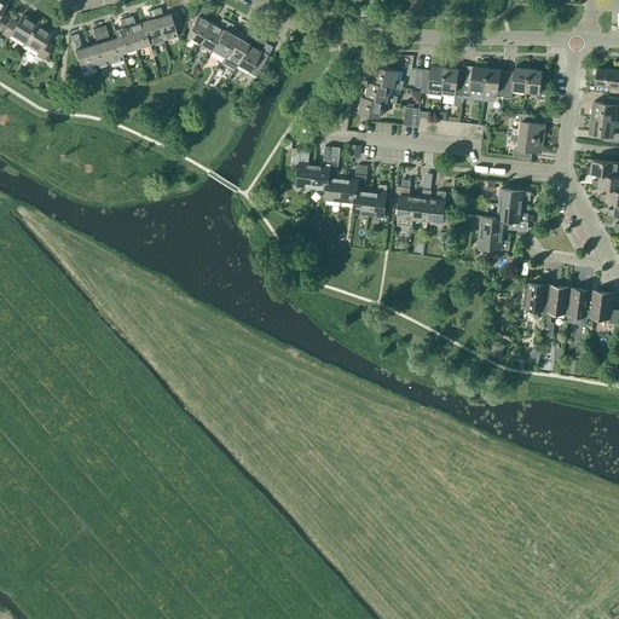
[(154,10),(163,40),(177,35),(174,27),(181,24),(178,12),(171,13),(162,16),(160,7),(154,10)]
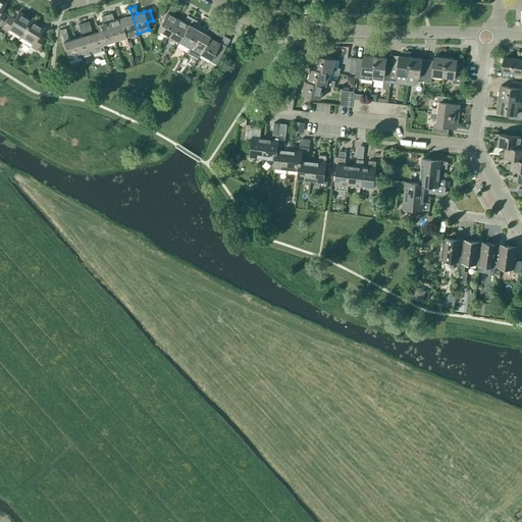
[(168,36),(177,18),(171,15),(175,9),(170,6),(157,30),(168,36)]
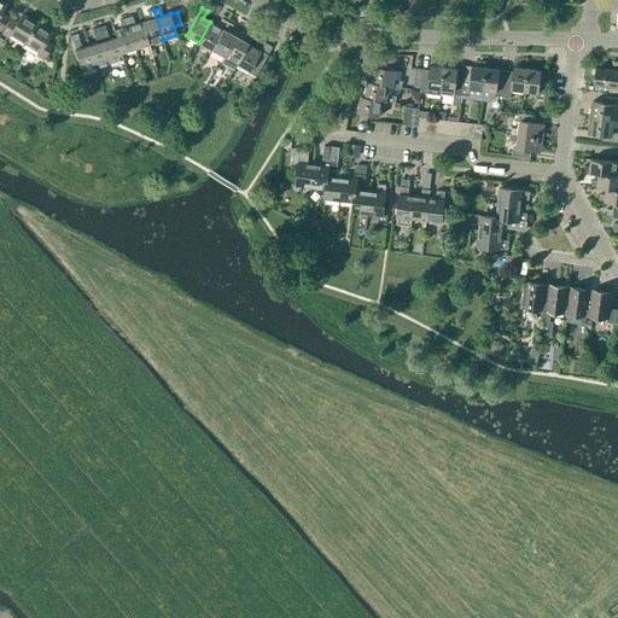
[(191,9),(187,16),(192,19),(197,12),(191,9)]
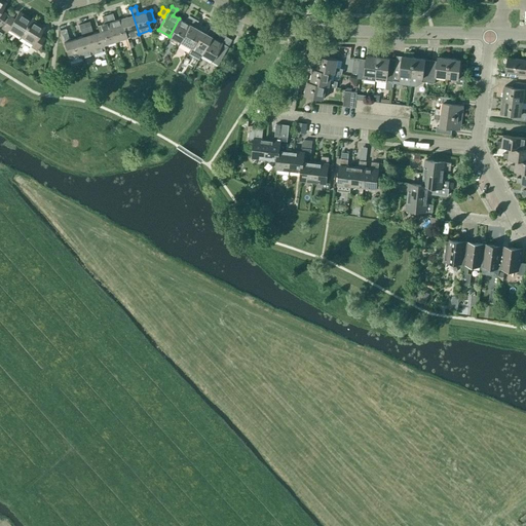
[(126,37),(139,34),(130,8),(125,9),(127,16),(121,19),(126,37)]
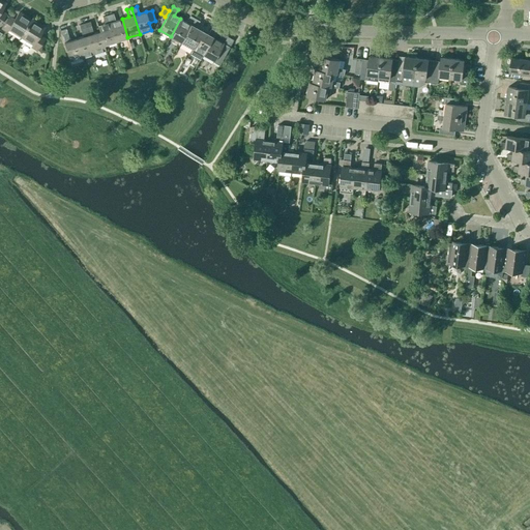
[(21,37),(31,20),(20,12),(15,20),(9,17),(2,29),(7,32),(9,30),(21,37)]
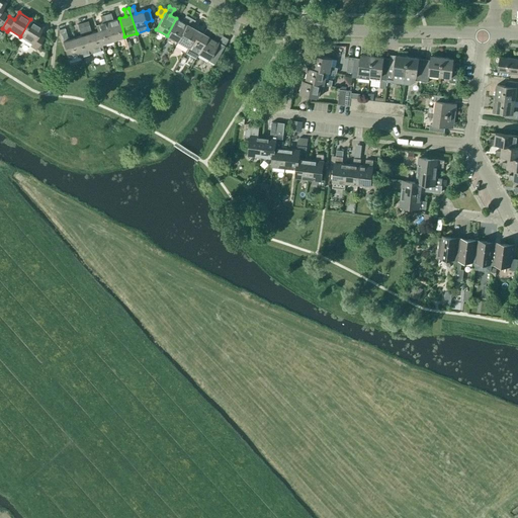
[(124,36),(119,18),(112,20),(110,13),(105,15),(113,40),(124,36)]
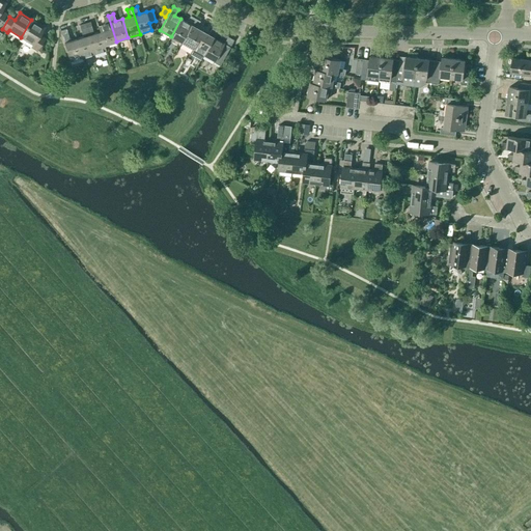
[(104,45),(105,45),(116,42),(108,16),(103,17),(105,24),(98,26),(100,31),(104,45)]
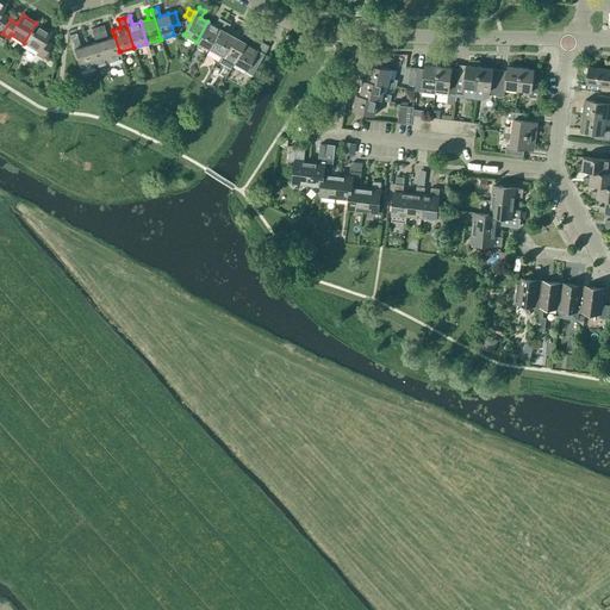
[(209,49),(224,22),(219,18),(215,26),(207,22),(197,42),(209,49)]
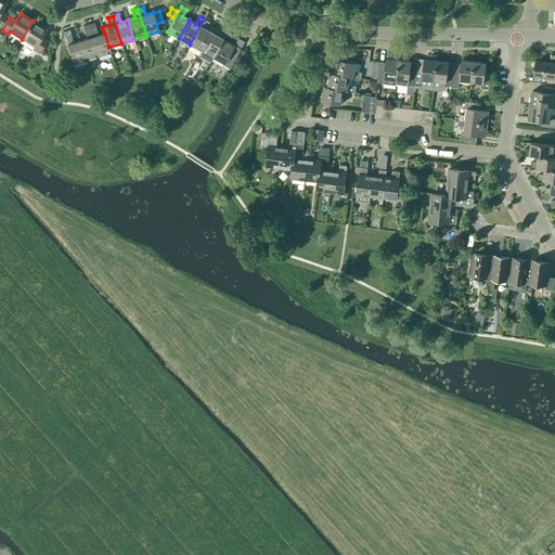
[(202,51),(211,33),(205,29),(209,22),(204,20),(190,44),(201,51),(202,51)]
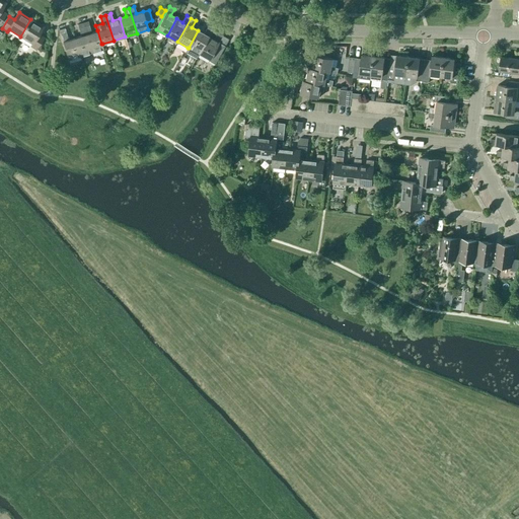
[(30,19),(20,36),(32,44),(30,47),(36,50),(44,38),(39,34),(44,27),(30,19)]
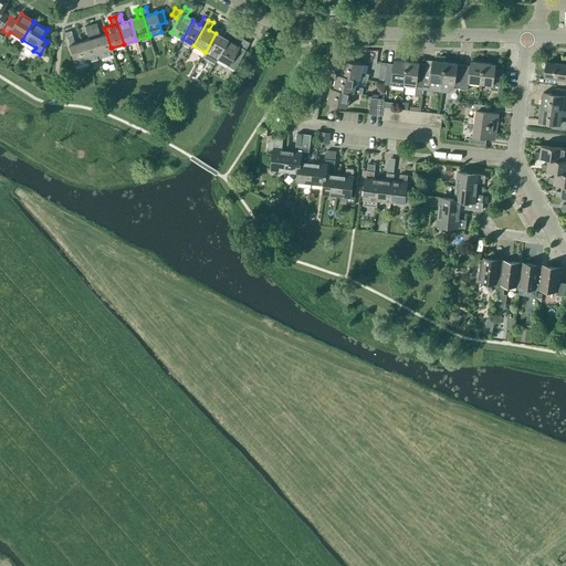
[(106,33),(100,35),(96,23),(90,24),(100,58),(113,53),(112,48),(111,48),(106,33)]
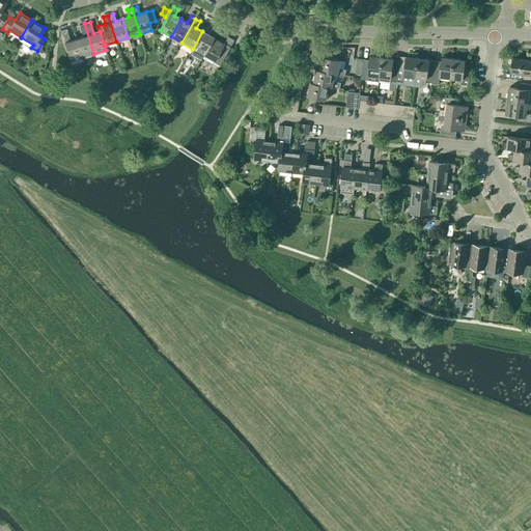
[(77,38),(82,57),(93,54),(84,23),(79,25),(83,36),(77,38)]
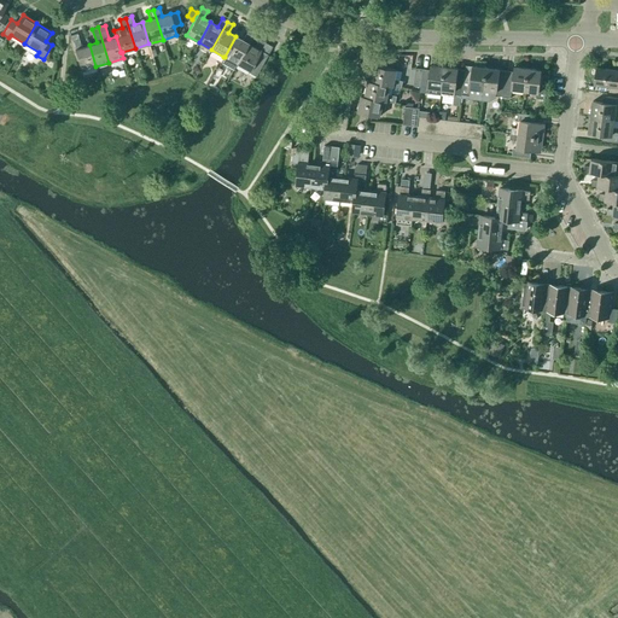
[(248,44),(249,44),(252,36),(246,33),(243,40),(235,36),(225,57),(223,57),(220,62),(233,70),(237,64),(248,44)]
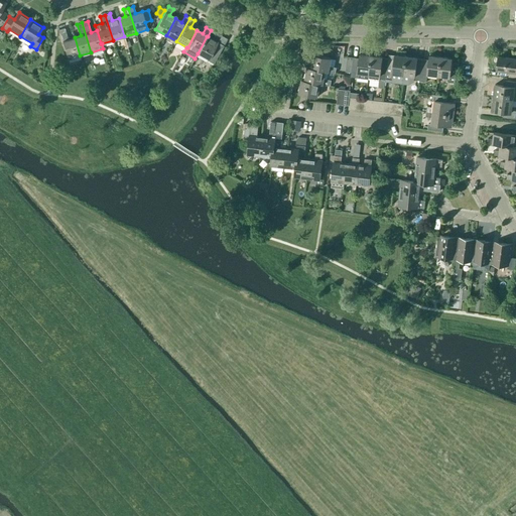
[(80,55),(75,37),(68,39),(66,32),(60,34),(68,59),(80,55)]
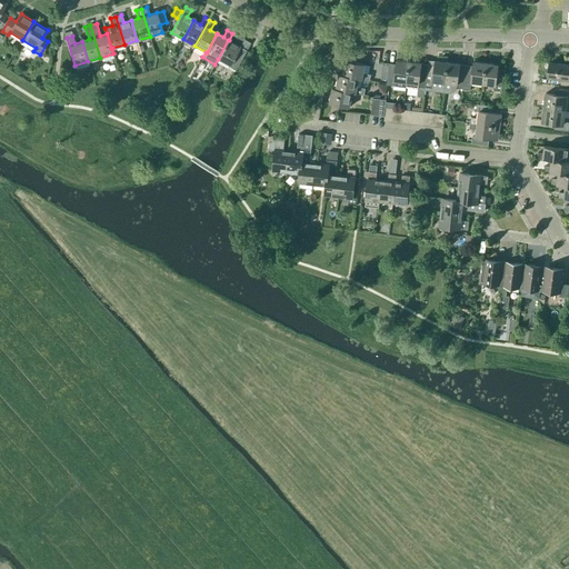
[(218,59),(229,66),(229,67),(235,70),(236,70),(250,45),(243,40),(245,40),(239,37),(235,43),(229,40),(228,40),(218,59)]
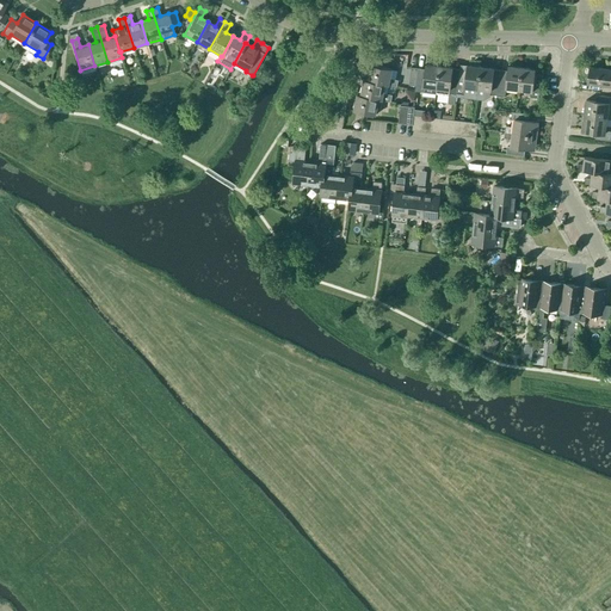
[(494,68),(495,61),(479,59),(477,66),(494,68)]
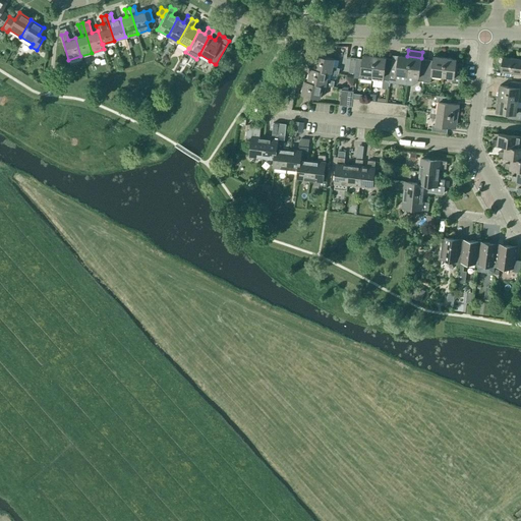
[(331,72),(331,73),(338,74),(340,68),(333,67),(335,59),(315,55),(313,69),(331,72)]
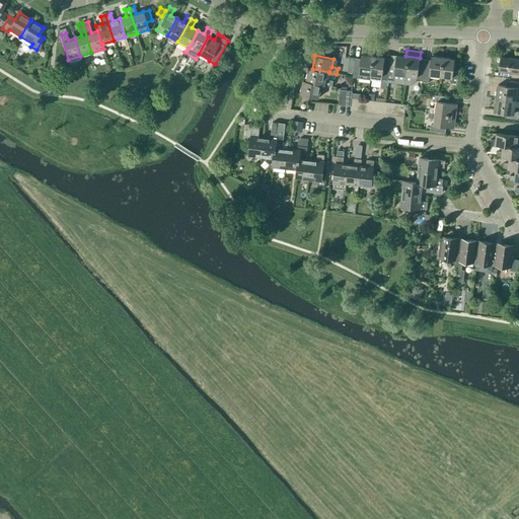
[(371,75),(373,57),(362,55),(361,59),(355,58),(354,73),(353,73),(353,77),(359,78),(360,74),(370,75),(371,75)]
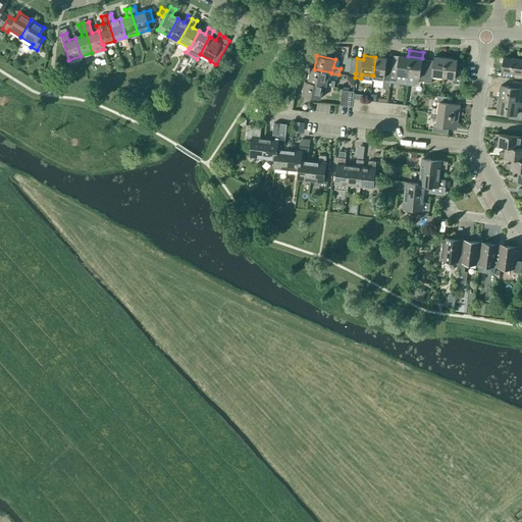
[(407,85),(411,57),(399,56),(398,67),(392,66),(389,81),(389,83),(407,85)]
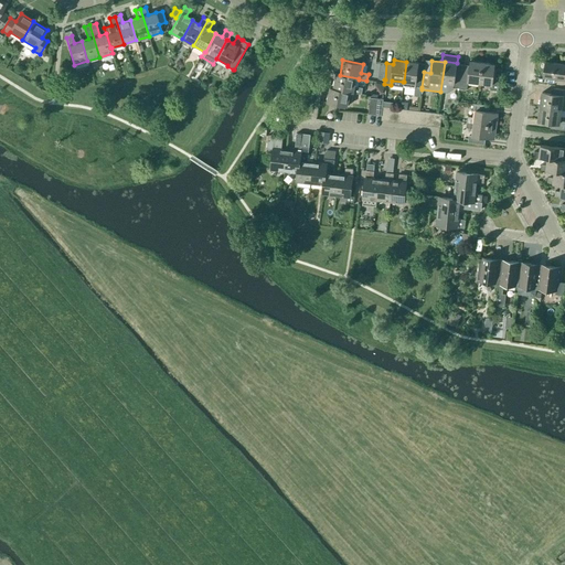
[(422,87),(424,72),(417,71),(418,63),(406,62),(404,82),(403,82),(403,87),(415,88),(415,87),(422,87)]
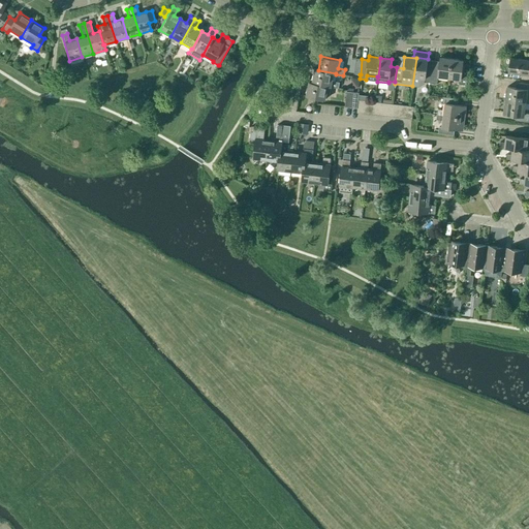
[(431,83),(433,67),(427,67),(428,60),(416,58),(412,86),(418,87),(425,84),(425,82),(431,83)]
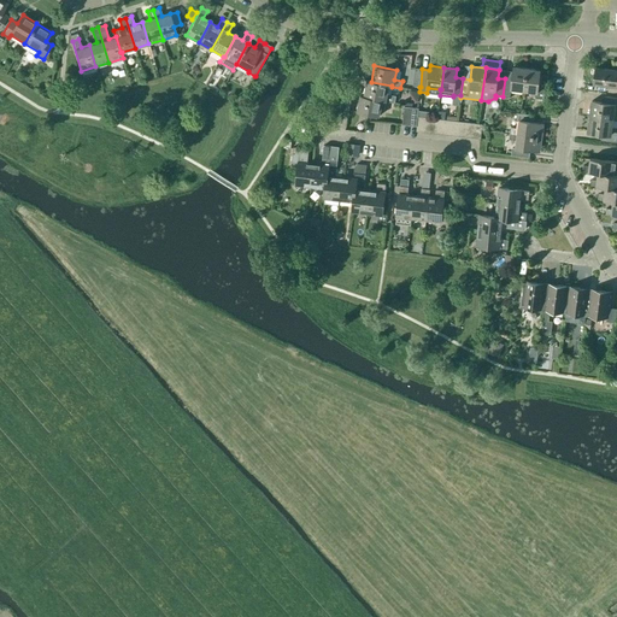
[(524,90),(527,69),(513,68),(511,80),(505,78),(503,97),(510,98),(511,89),(524,90)]
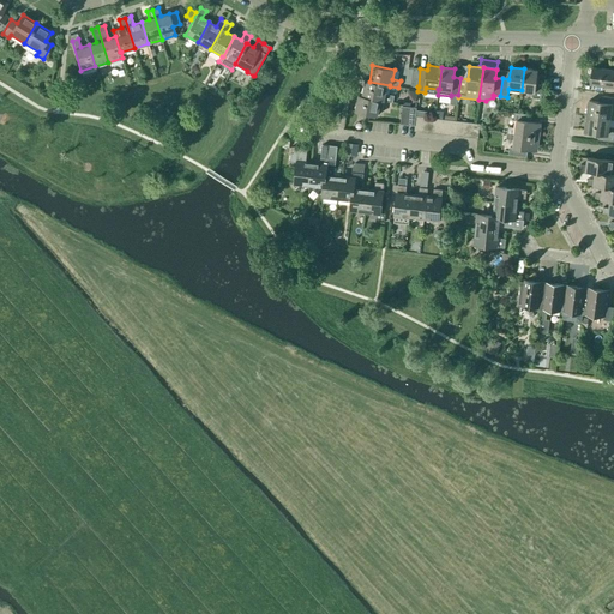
[(524,68),(522,90),(534,92),(534,97),(541,98),(543,80),(536,80),(537,71),(524,68)]
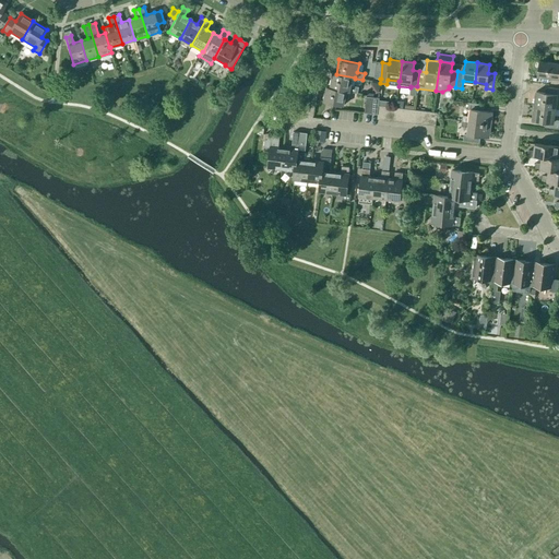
[(558,84),(558,63),(540,62),(538,76),(551,78),(550,83),(558,84)]
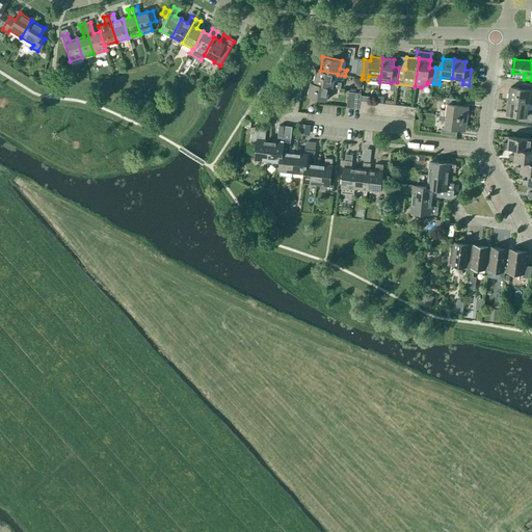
[(320,71),(317,70),(314,83),(333,87),(341,89),(342,83),(337,82),(338,75),(338,74),(320,71)]
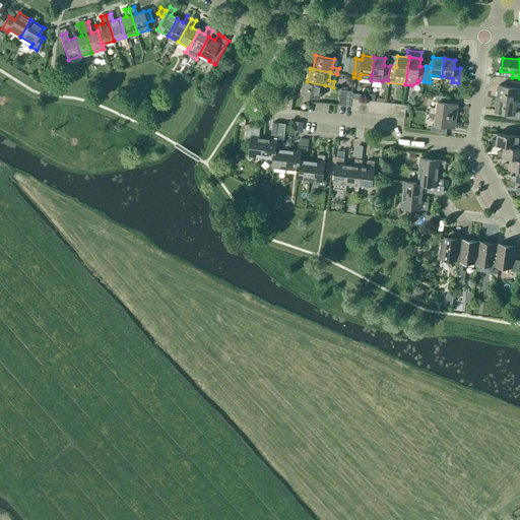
[(199,80),(196,85),(202,88),(205,84),(199,80)]
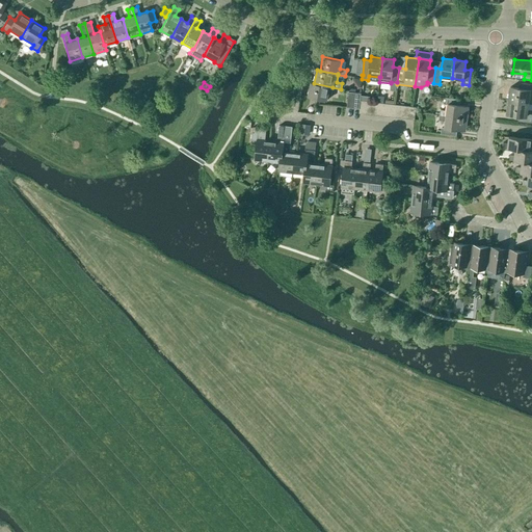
[(314,83),(311,82),(309,97),(327,101),(328,96),(331,96),(333,87),(314,83)]
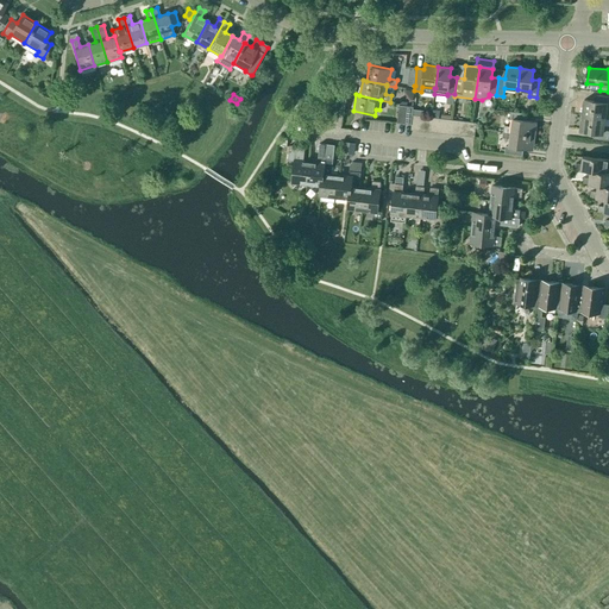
[(582,115),(604,118),(606,110),(608,110),(608,96),(600,95),(598,102),(584,100),(582,115)]
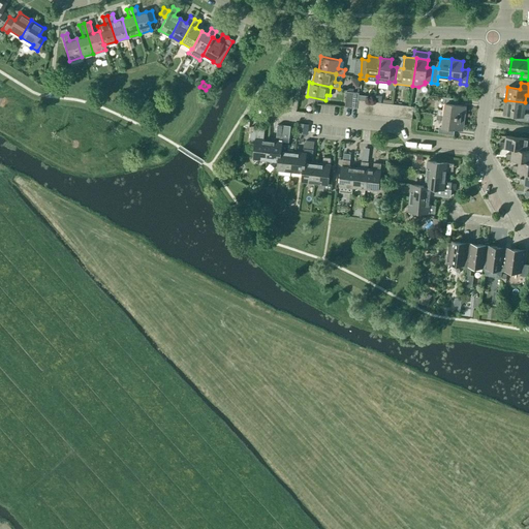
[(437,115),(464,118),(465,110),(462,110),(463,105),(458,105),(459,99),(443,97),(442,103),(445,103),(444,111),(438,110),(437,115)]
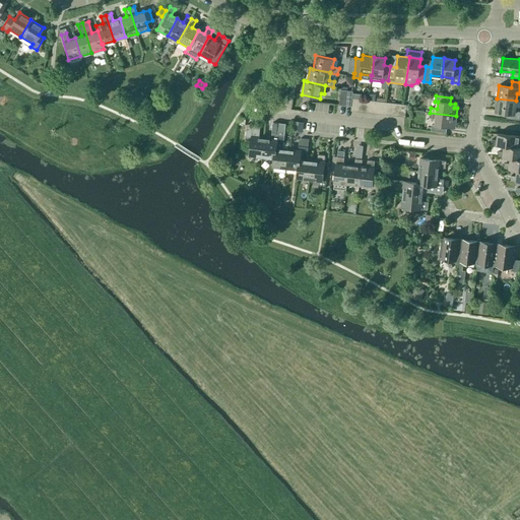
[(519,108),(515,108),(516,101),(497,99),(496,112),(508,113),(507,118),(519,120),(519,115),(519,108)]
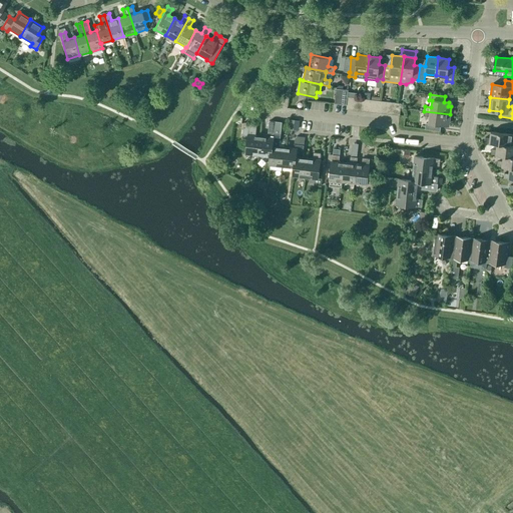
[(449,123),(450,114),(424,111),(424,116),(430,117),(429,123),(426,123),(425,129),(440,131),(441,125),(446,126),(446,123),(449,123)]
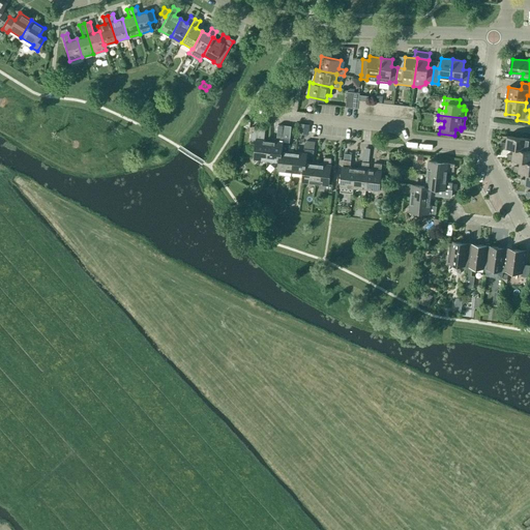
[(308,125),(300,124),(299,133),(307,134),(308,125)]
